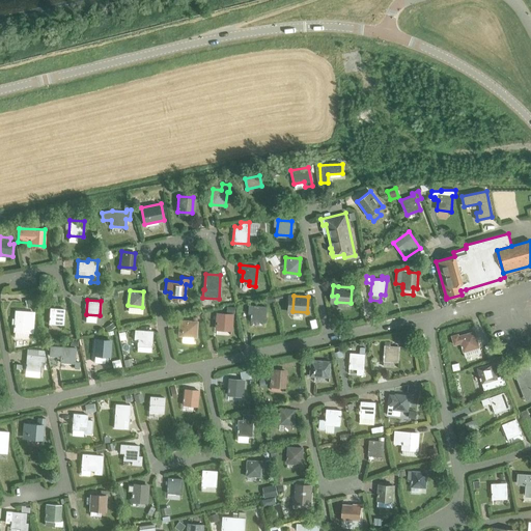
[(250,319),(264,320),(266,306),(249,305),(248,310),(251,310),(250,319)]
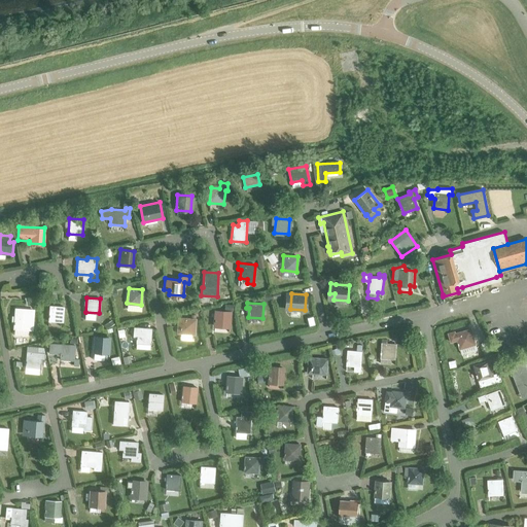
[(47,320),(62,321),(64,307),(49,305),(47,320)]
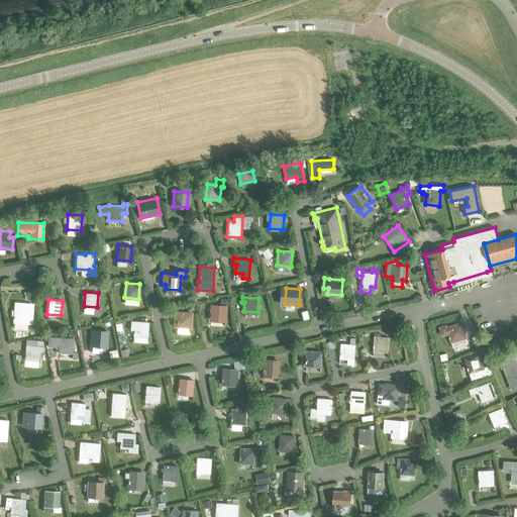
[(225,305),(227,305),(228,299),(220,299),(220,305),(211,304),(210,319),(224,320),(225,305)]
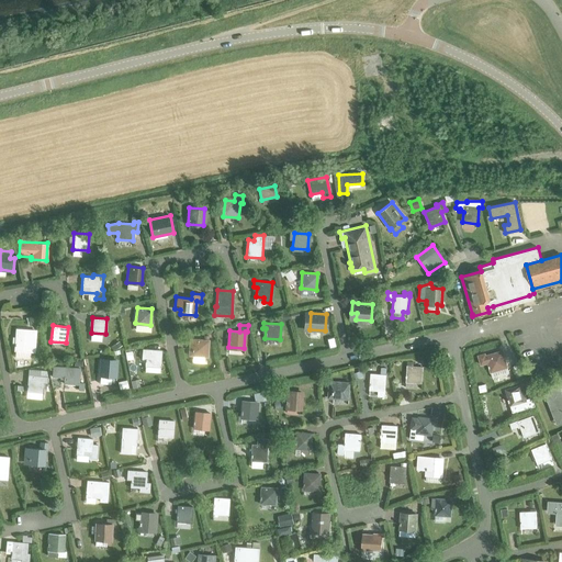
[(14,349),(30,350),(31,335),(17,334),(14,349)]
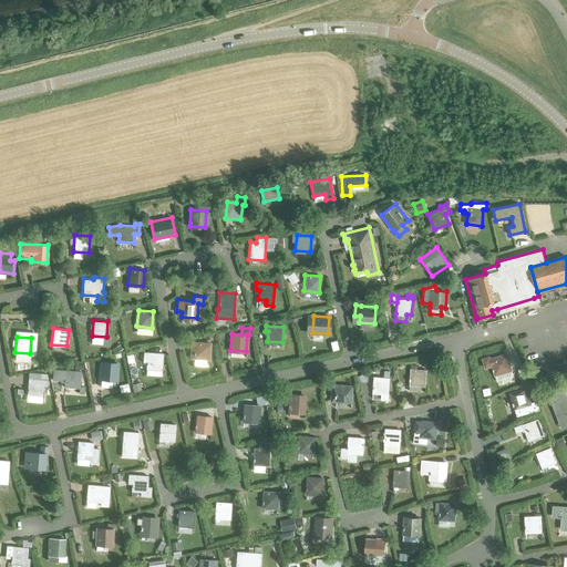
[(194,358),(208,359),(210,339),(206,339),(206,342),(192,341),(191,351),(194,351),(194,358)]
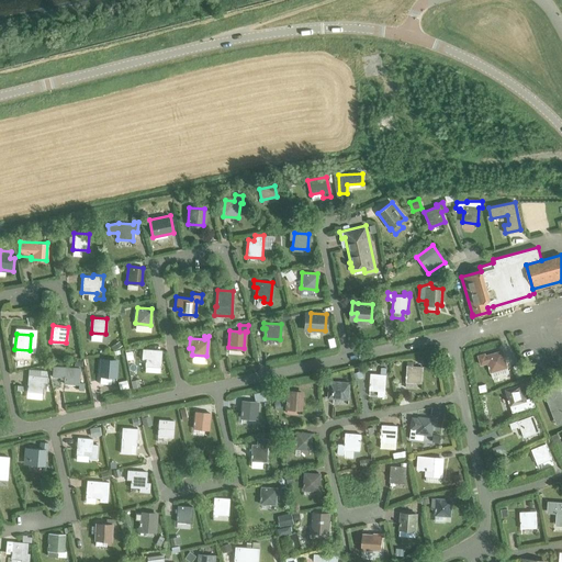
[(143,349),(142,358),(145,358),(145,364),(160,367),(161,350),(146,349),(146,350),(143,349)]
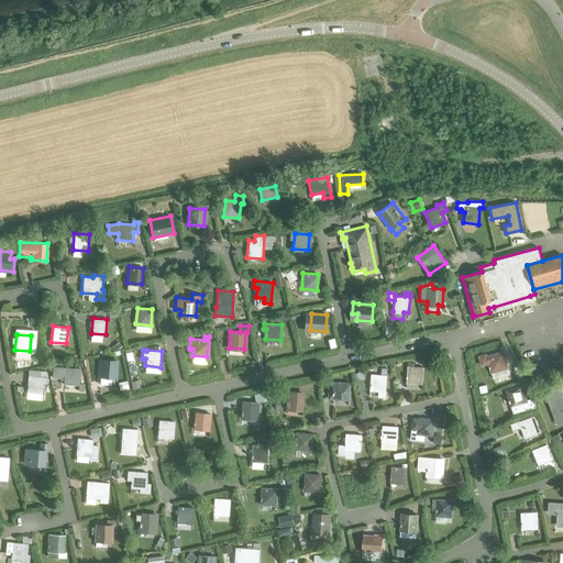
[(493,378),(510,374),(504,350),(479,357),(482,364),(488,363),(493,378)]
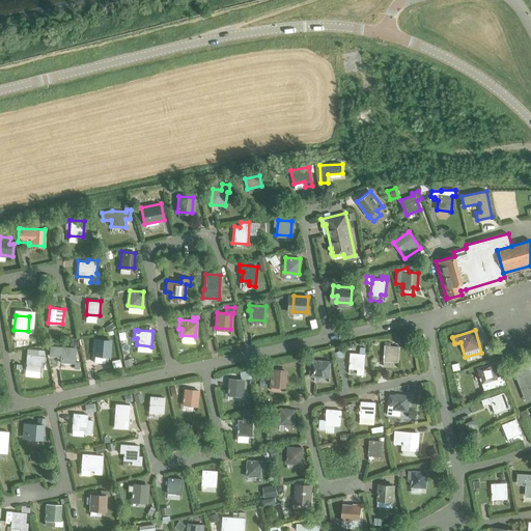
[(94,355),(109,356),(110,340),(95,339),(94,355)]
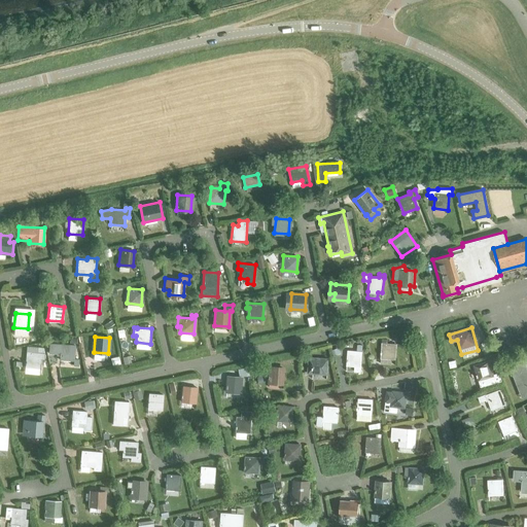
[(381,358),(395,359),(396,343),(387,343),(388,339),(382,339),(381,358)]
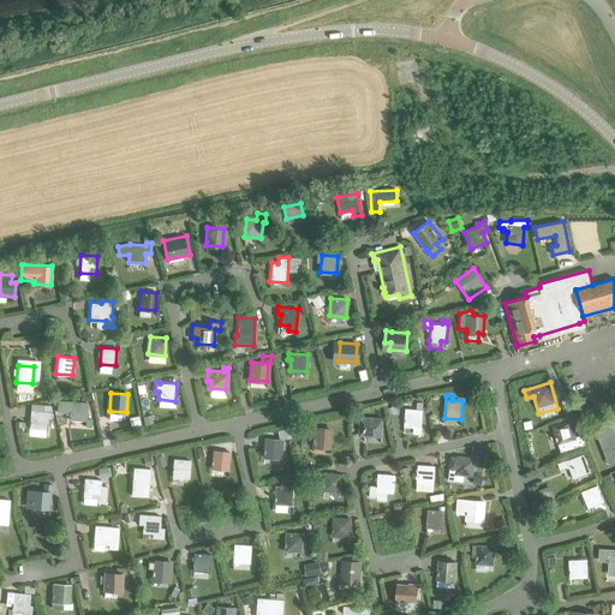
[(568,398),(562,400),(566,412),(572,411),(568,398)]
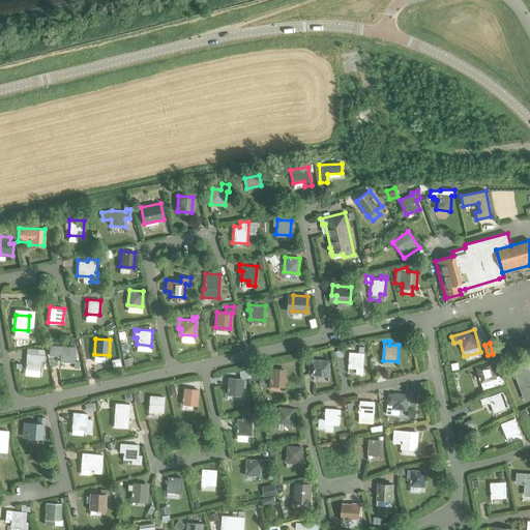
[(74,366),(78,366),(78,361),(74,360),(75,347),(50,345),(49,354),(60,355),(60,361),(74,362),(74,366)]
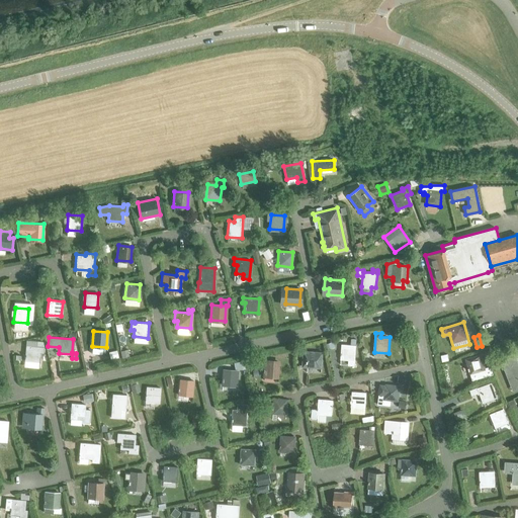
[(42,352),(44,347),(42,341),(37,341),(36,346),(26,345),(24,360),(38,361),(39,352),(42,352)]
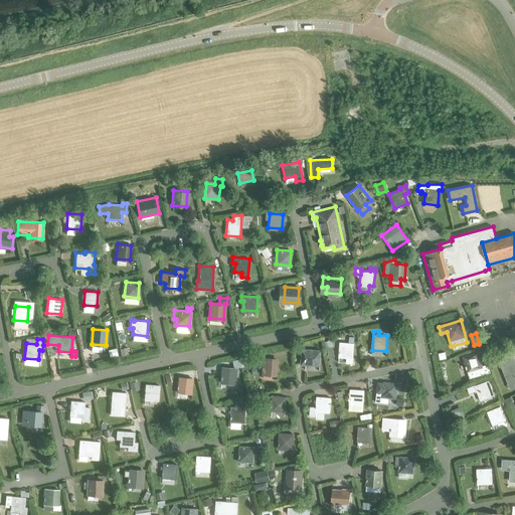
[(353,343),(354,343),(355,339),(349,339),(349,343),(339,342),(338,357),(348,357),(347,361),(352,362),(352,358),(353,343)]
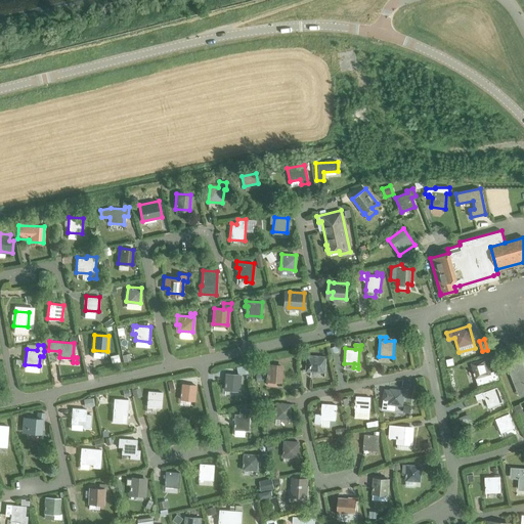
[(294,352),(296,359),(303,357),(301,350),(294,352)]
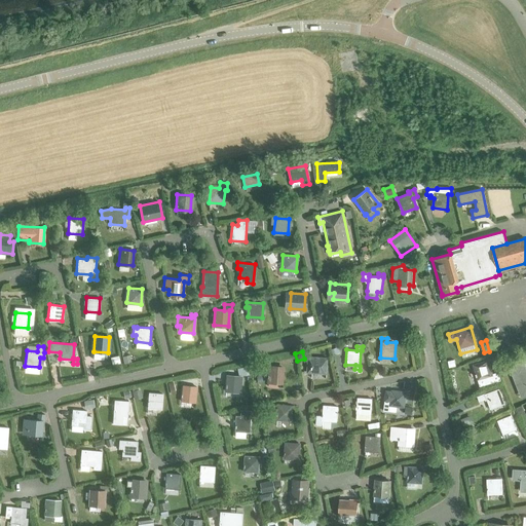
[(311,372),(326,373),(327,358),(308,357),(307,367),(312,368),(311,372)]
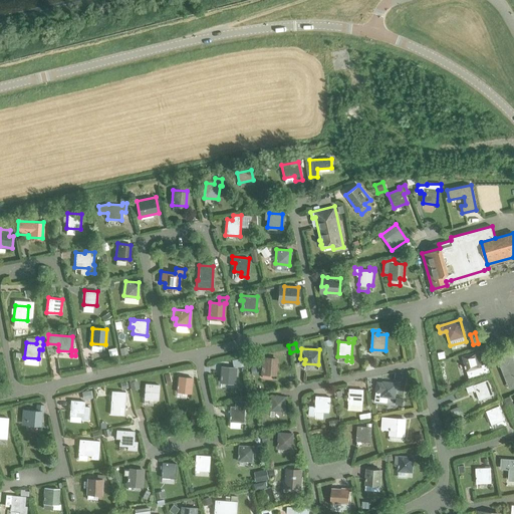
[(481,364),(477,351),(462,355),(467,370),(474,367),(476,374),(490,370),(487,362),(481,364)]
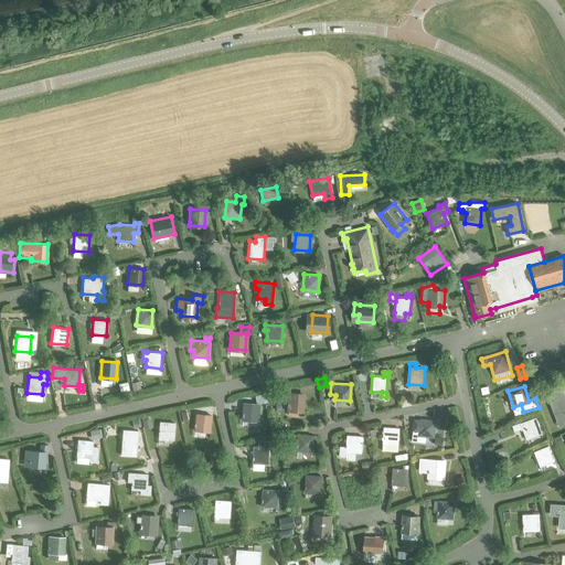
[(547,394),(560,427),(564,424),(564,392),(563,387),(547,394)]
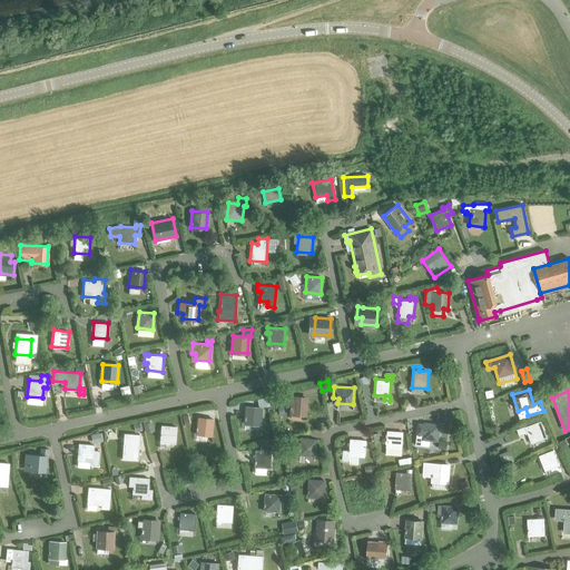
[(290,413),(305,414),(306,397),(292,396),(290,413)]
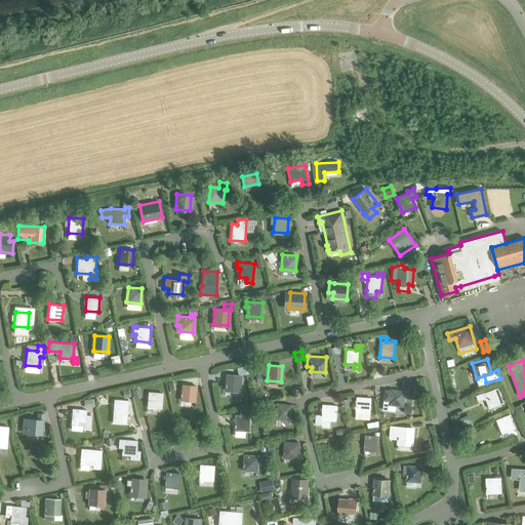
[(225,390),(239,391),(241,375),(227,374),(225,390)]
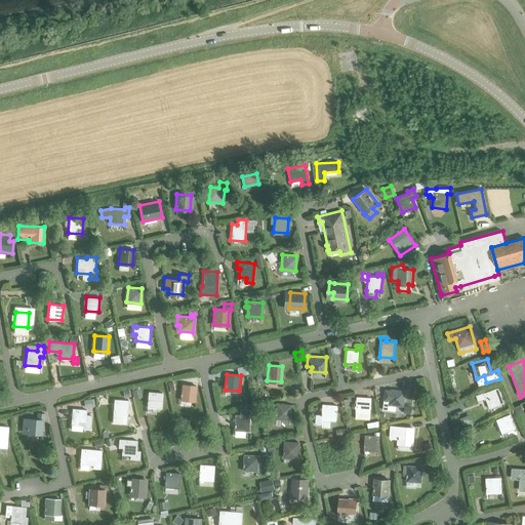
[(180,399),(195,401),(196,386),(182,385),(180,399)]
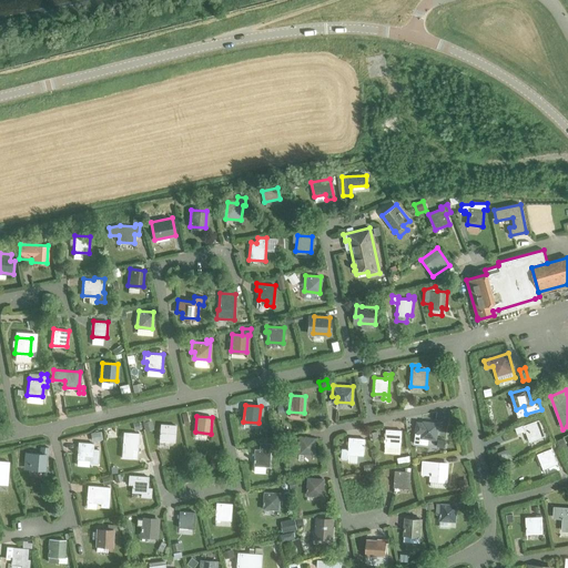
[(529,440),(544,435),(538,419),(525,425),(524,424),(515,427),(517,433),(526,429),(529,440)]
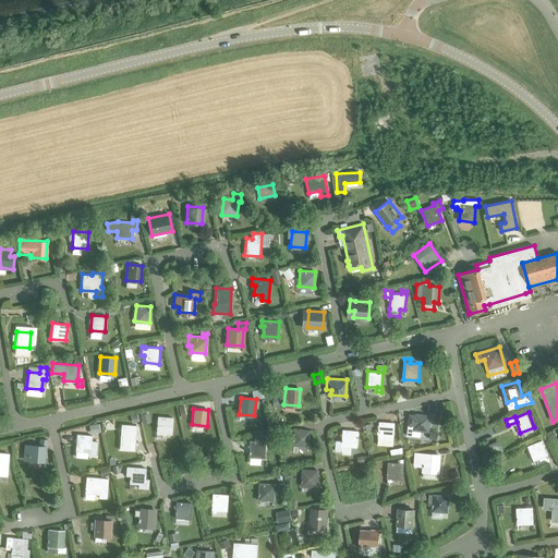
[(428,432),(431,415),(415,413),(415,414),(409,414),(407,436),(413,436),(413,429),(428,432)]
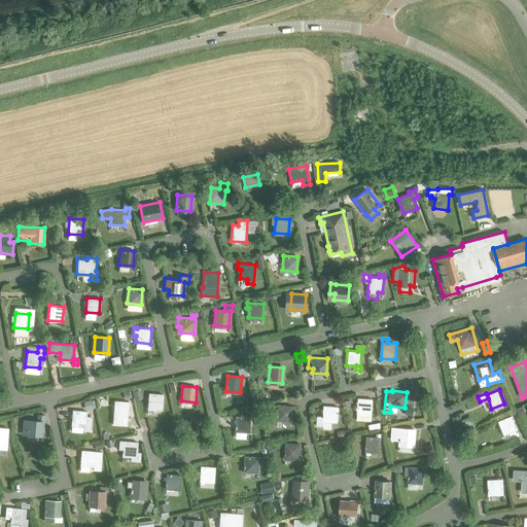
[(147,409),(162,410),(163,394),(148,393),(147,409)]
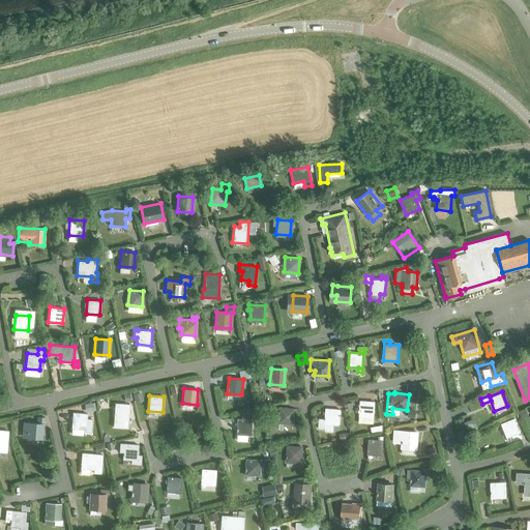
[(359,415),(359,422),(373,423),(374,416),(375,402),(360,401),(359,415)]
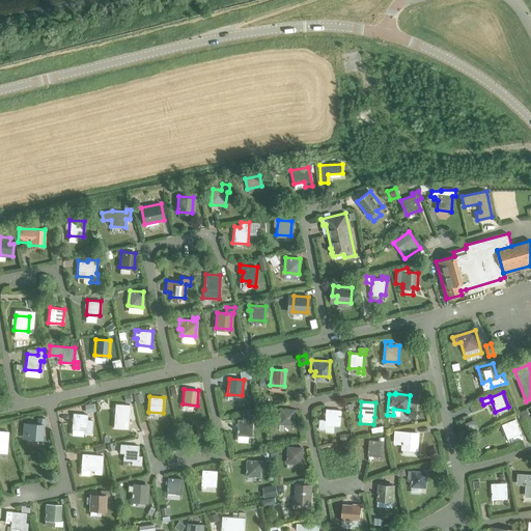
[(84,404),(85,412),(95,411),(94,403),(84,404)]
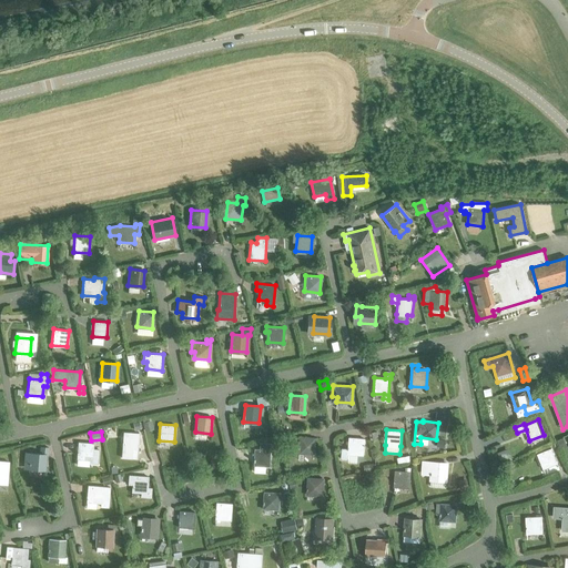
[(122,448),(122,458),(137,459),(138,449),(139,433),(123,432),(122,448)]
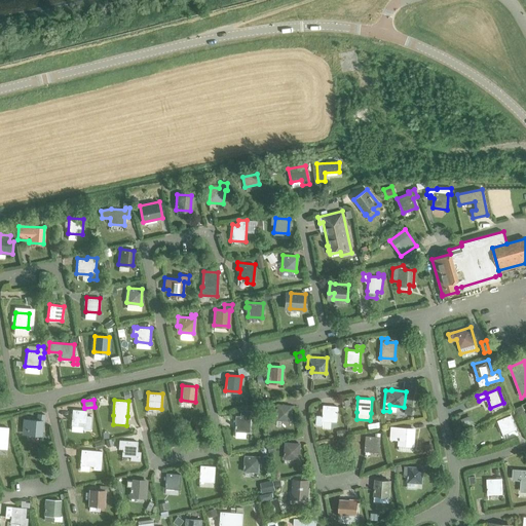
[(276,419),(291,420),(291,405),(277,404),(276,419)]
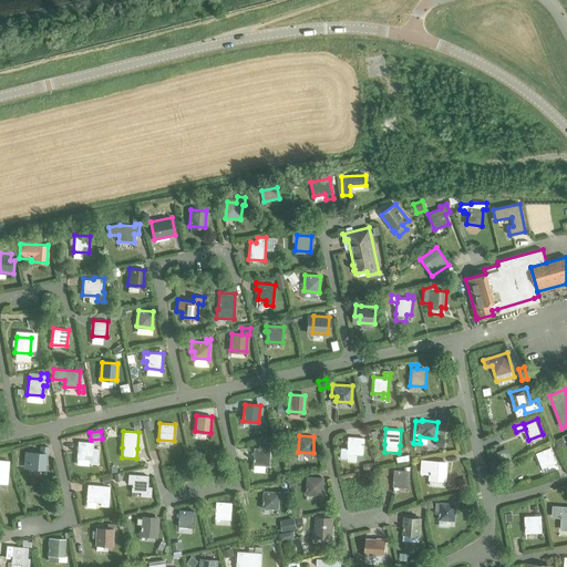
[(281,437),(282,447),(292,446),(291,436),(281,437)]
